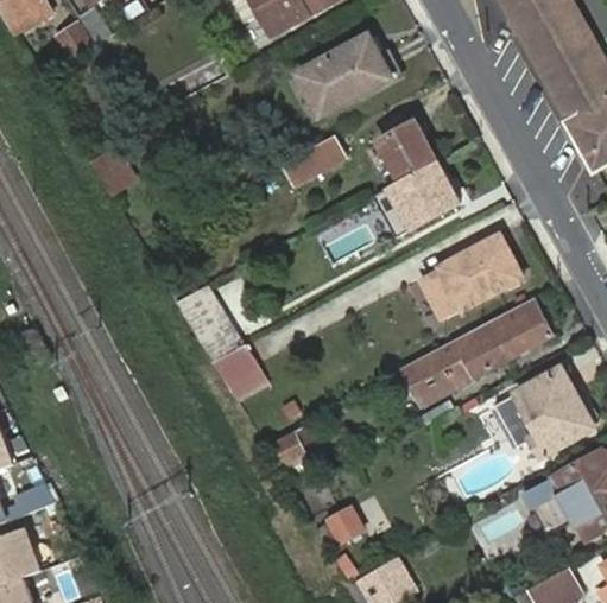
[(1,0),(19,30),(56,10),(50,0),(1,0)]
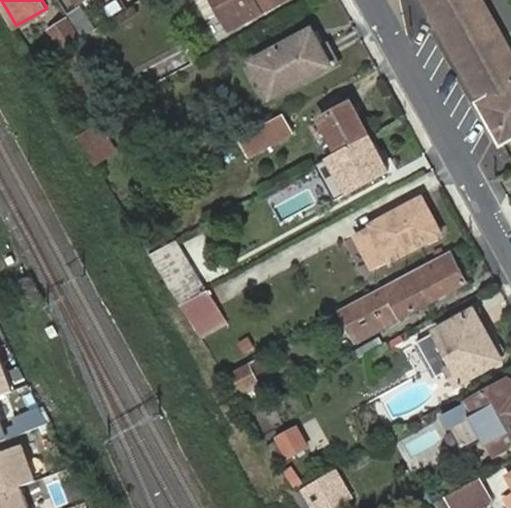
[(197,0),(207,17),(221,9),(230,26),(279,0),(197,0)]
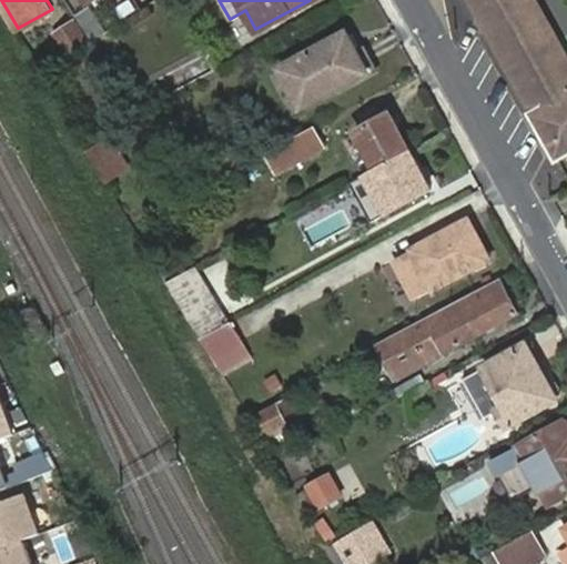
[(555,160),(557,159),(566,152),(566,61),(533,0),(472,0),(534,109),(528,111),(555,160)]
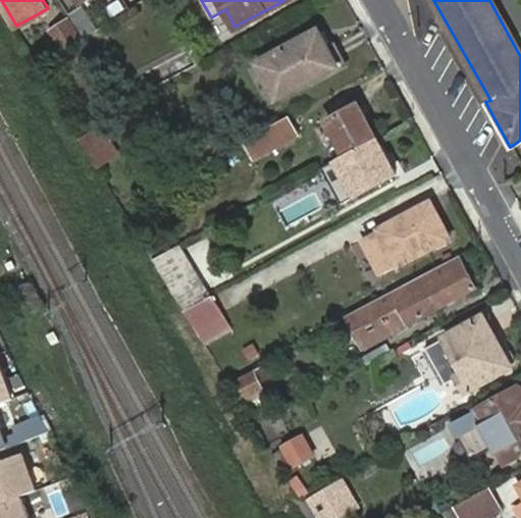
[(81,3),(67,11),(84,37),(96,29),(81,3)]
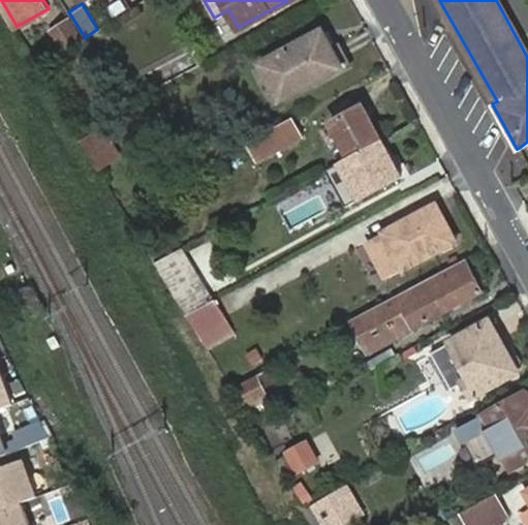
[(51,29),(61,48),(81,35),(69,17),(51,29)]
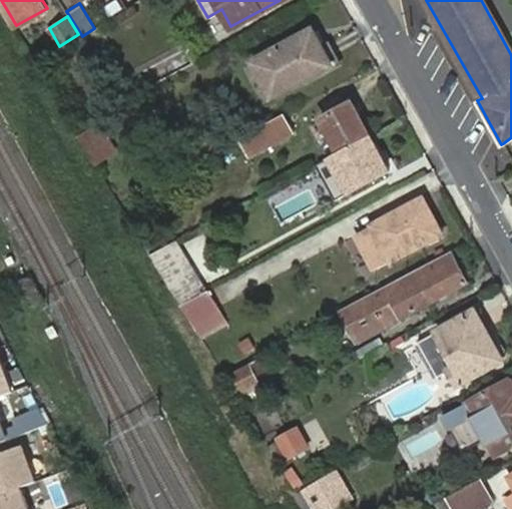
[(330,62),(312,28),(252,60),(272,94),(330,62)]
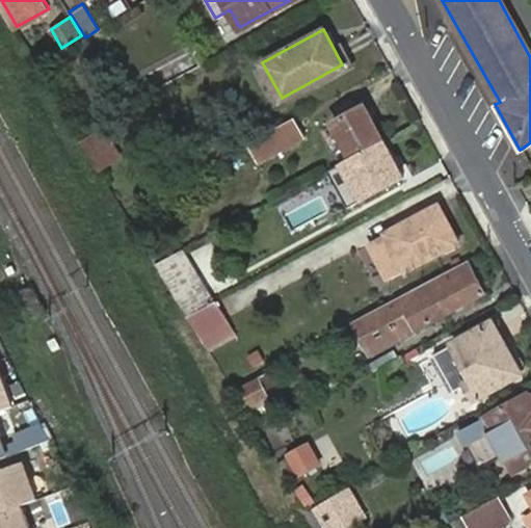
[(363,103),(330,120),(350,156),(381,138),(363,103)]
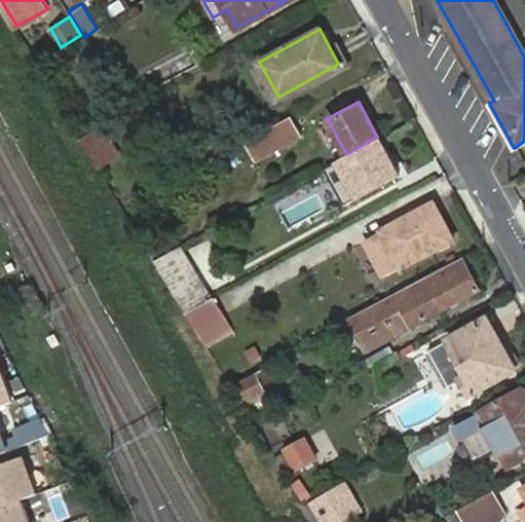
[(291,114),(289,116),(247,139),(255,155),(300,132),(291,114)]
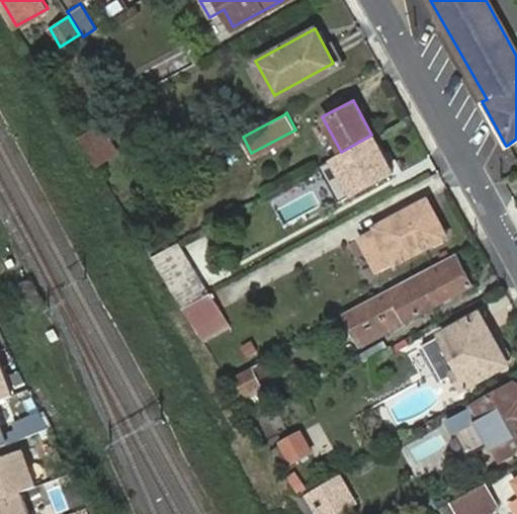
[(114,150),(100,121),(78,134),(95,162),(114,150)]
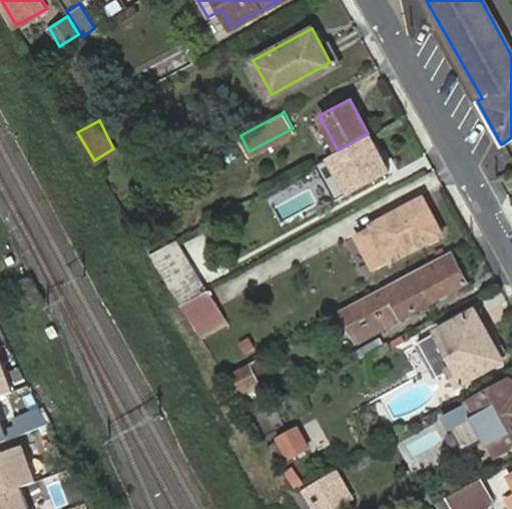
[(368,133),(338,150),(330,154),(349,188),(387,168),(368,133)]
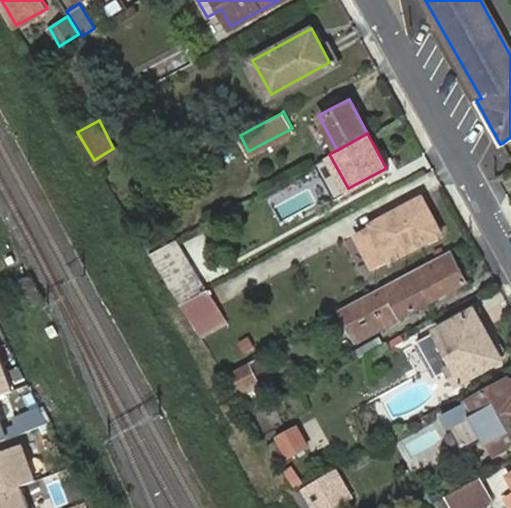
[(421,196),(411,201),(419,213),(429,209),(421,196)]
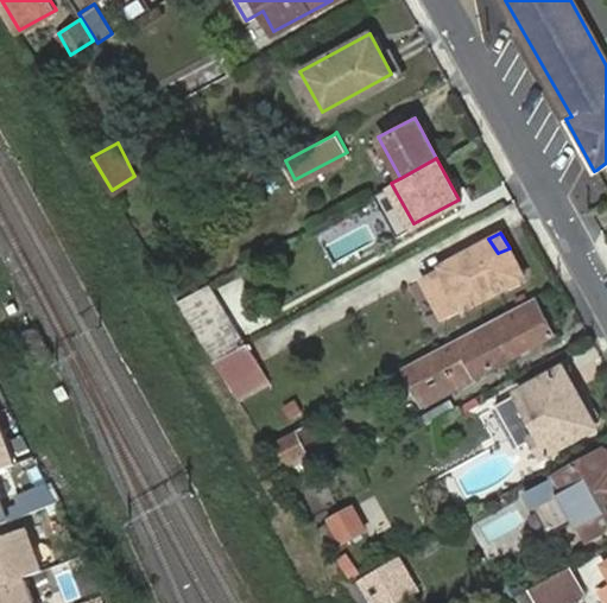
[(488,239),(442,264),(465,306),(523,275),(510,248),(498,253),(488,239)]
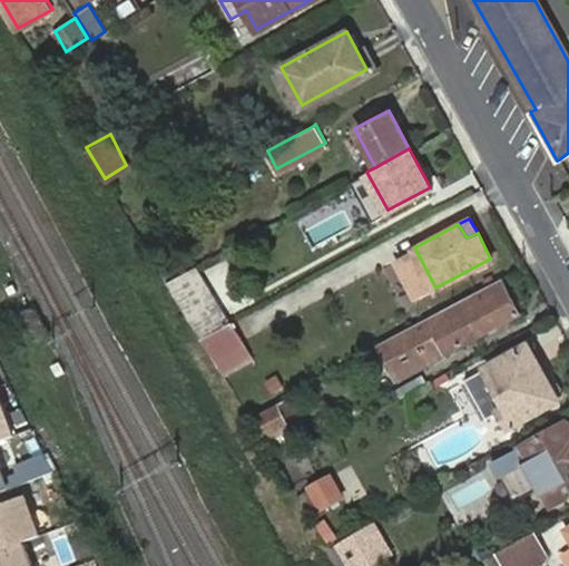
[(190,265),(165,277),(200,337),(227,322),(190,265)]
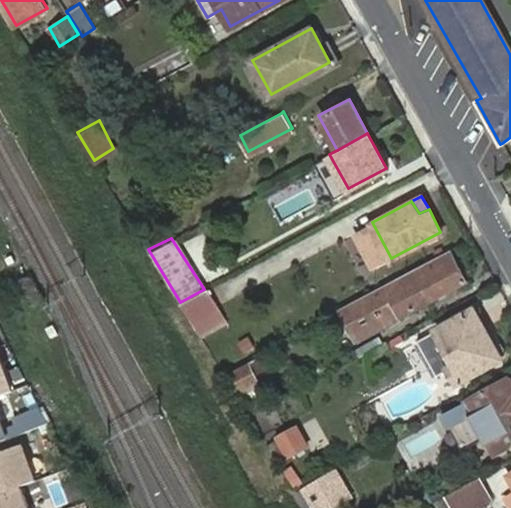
[(450,249),(401,275),(342,306),(359,338),(466,280),(450,249)]
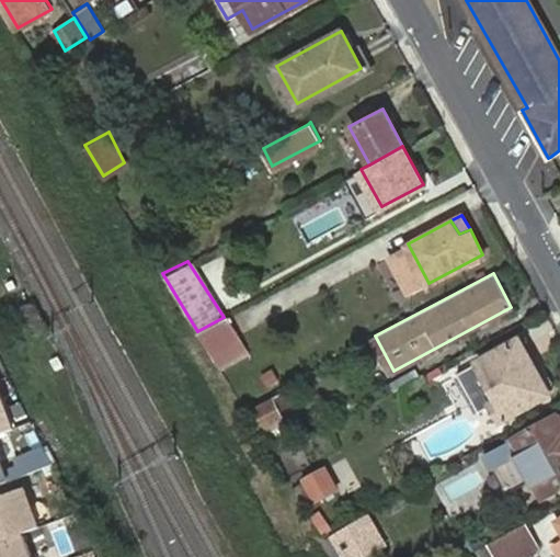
[(229,315),(224,317),(197,331),(220,367),(251,350),(229,315)]
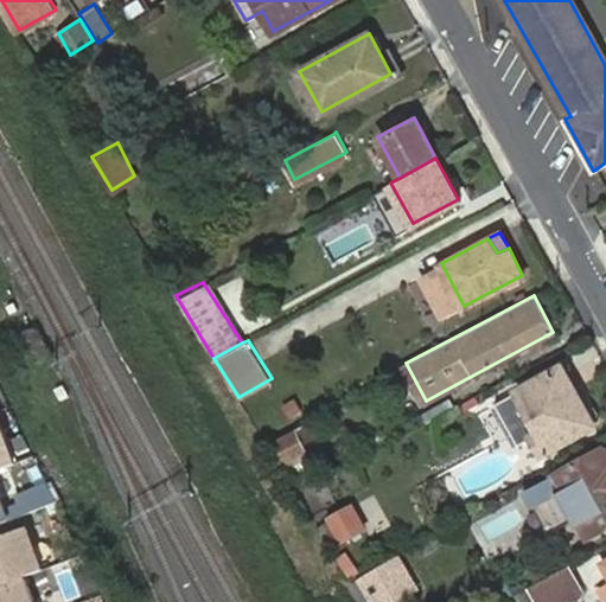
[(538,430),(530,434),(541,454),(594,426),(561,365),(517,390),(538,430)]
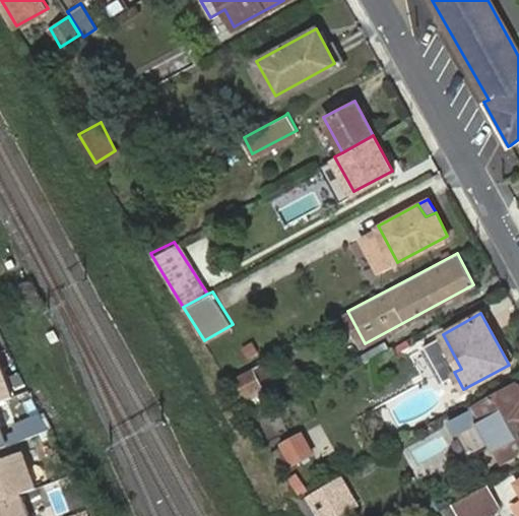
[(357,347),(361,358),(386,349),(382,338),(357,347)]
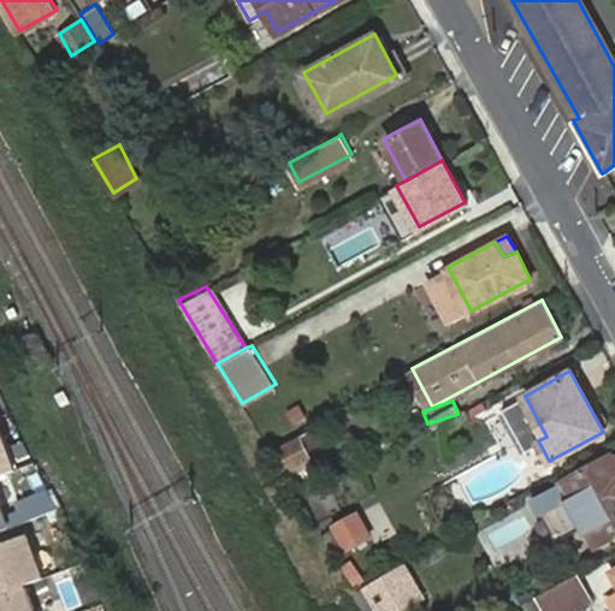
[(314,427),(299,434),(278,446),(290,469),(305,461),(309,469),(315,466),(331,457),(314,427)]
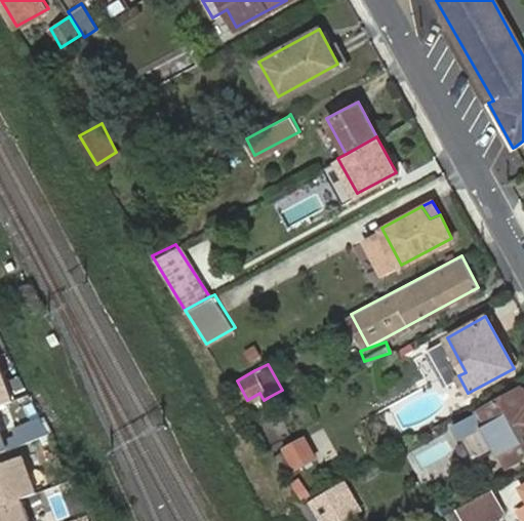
[(0,401),(11,397),(0,365),(0,401)]
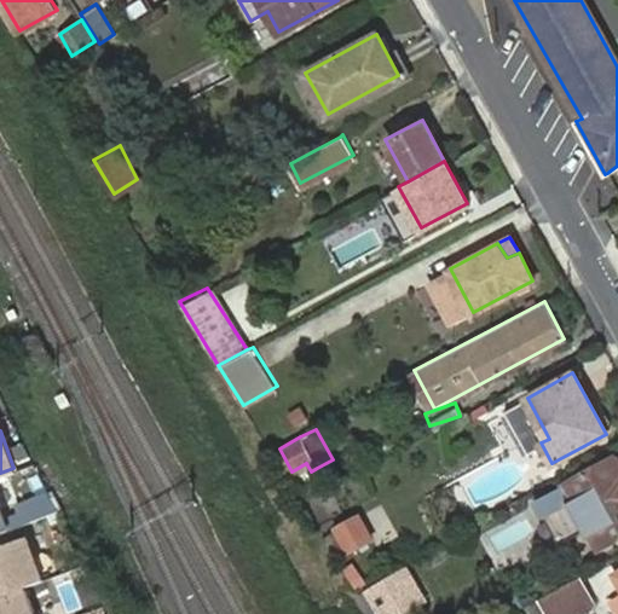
[(617,455),(562,484),(598,549),(617,538),(617,455)]
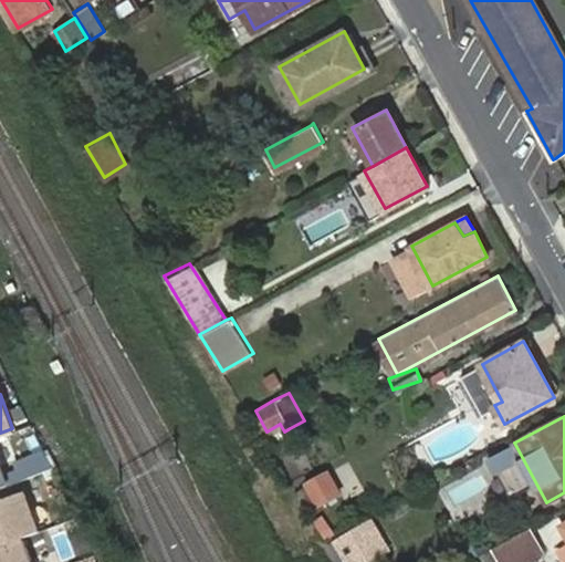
[(0,484),(8,481),(23,476),(20,466),(3,471),(0,461),(0,484)]
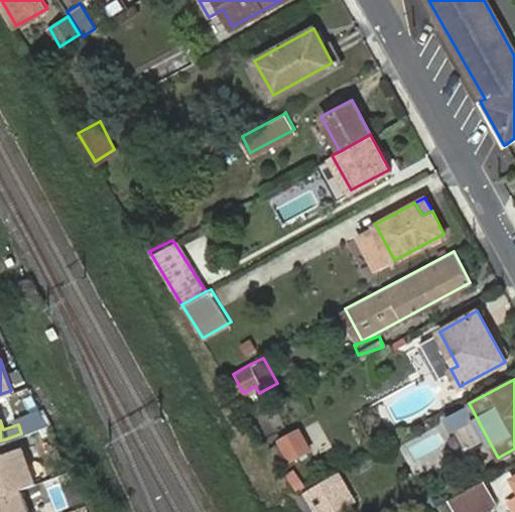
[(280,438),(288,455),(289,456),(309,448),(299,428),(279,436),(280,438)]
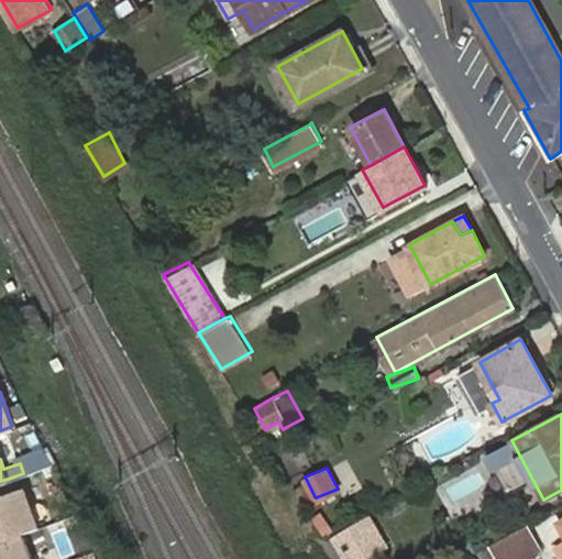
[(306,500),(315,496),(306,479),(298,483),(306,500)]
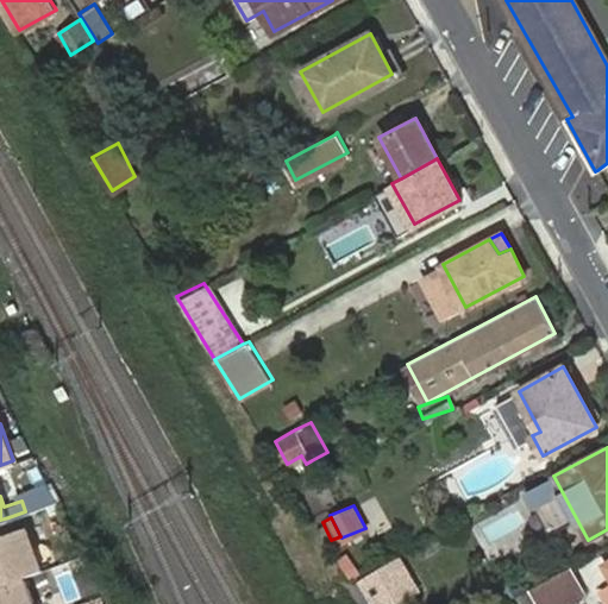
[(32,524),(0,535),(0,603),(35,603),(25,574),(48,566),(32,524)]
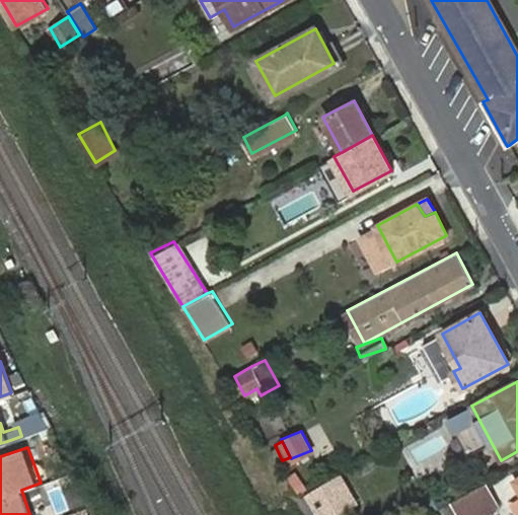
[(477,514),(498,505),(486,483),(454,500),(462,514),(477,514)]
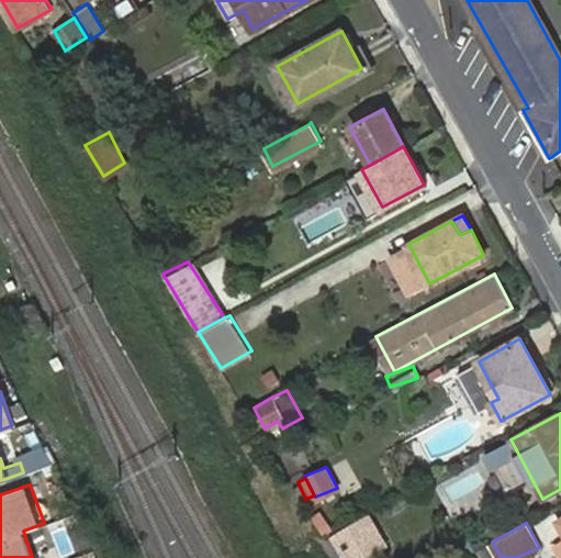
[(331,536),(341,554),(339,555),(340,557),(359,557),(361,557),(345,528),(331,536)]
